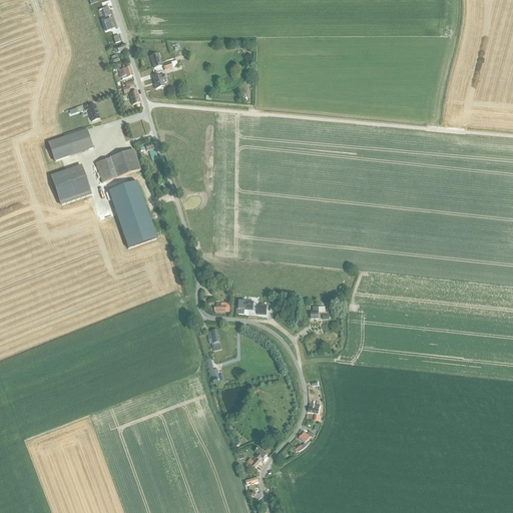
[(113,20),(108,7),(98,11),(106,34),(115,30),(112,20),(113,20)]
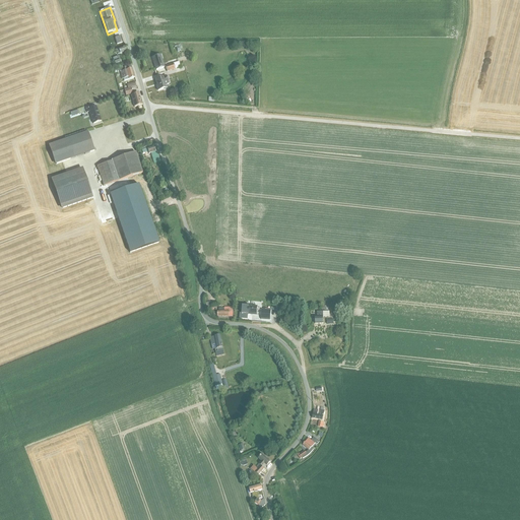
[(160,55),(152,57),(156,69),(165,67),(160,55)]
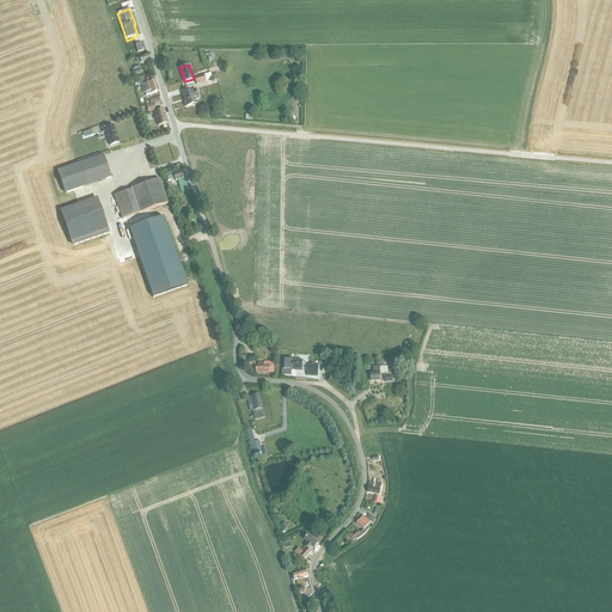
[(140,66),(133,68),(135,77),(142,74),(140,66)]
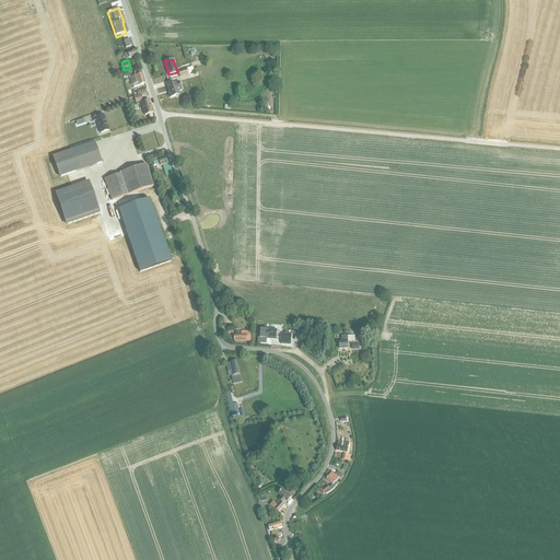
[(193,67),(178,71),(181,78),(195,72),(193,67)]
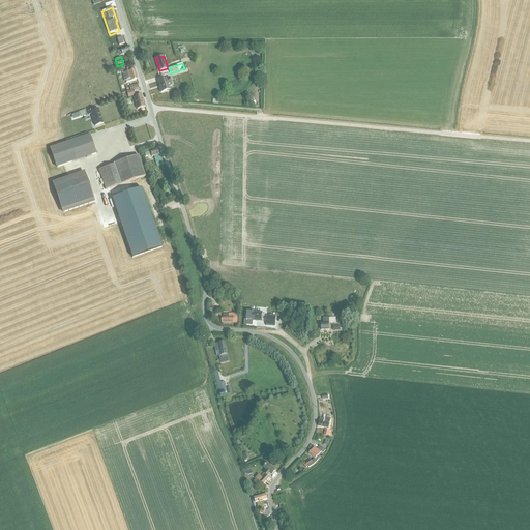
[(123,70),(116,72),(117,75),(121,72),(122,72),(124,81),(125,81),(126,83),(138,80),(134,67),(126,69),(127,72),(126,72),(125,68),(124,68),(124,67),(122,68),(123,70)]
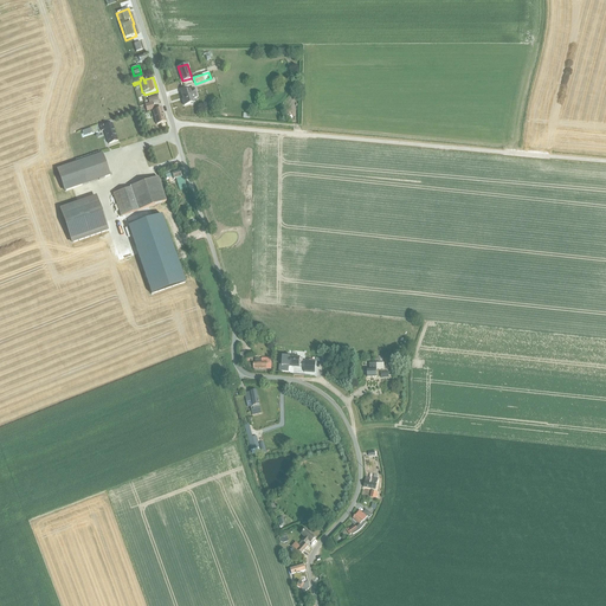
[(194,89),(181,92),(184,100),(182,101),(185,107),(191,104),(192,104),(194,104),(194,103),(195,103),(194,100),(197,98),(194,89)]
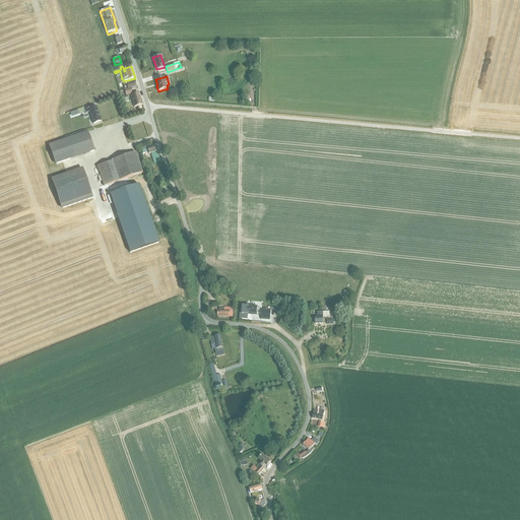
[(138,93),(131,95),(134,108),(143,105),(141,101),(141,102),(138,93)]
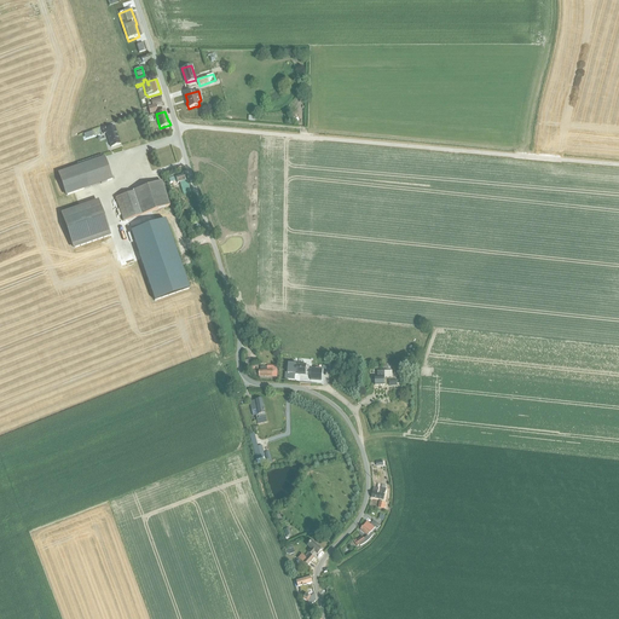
[(105,127),(102,128),(103,134),(106,133),(111,148),(121,144),(115,126),(106,129),(105,127)]
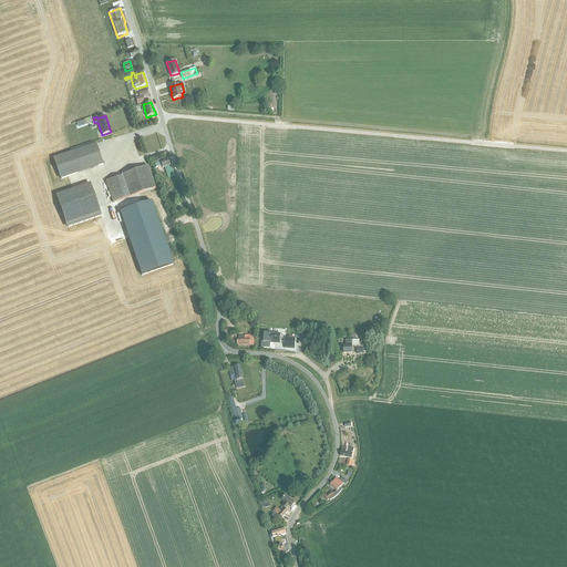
[(95,144),(53,158),(61,179),(103,164),(95,144)]
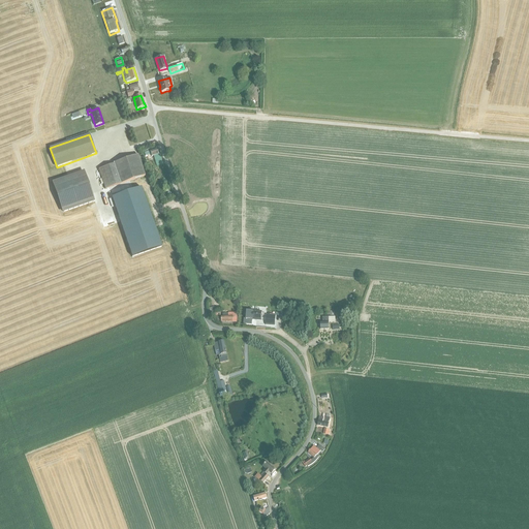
[(157,150),(145,153),(146,156),(151,155),(152,157),(153,156),(157,166),(163,164),(160,157),(159,154),(158,149),(157,150)]
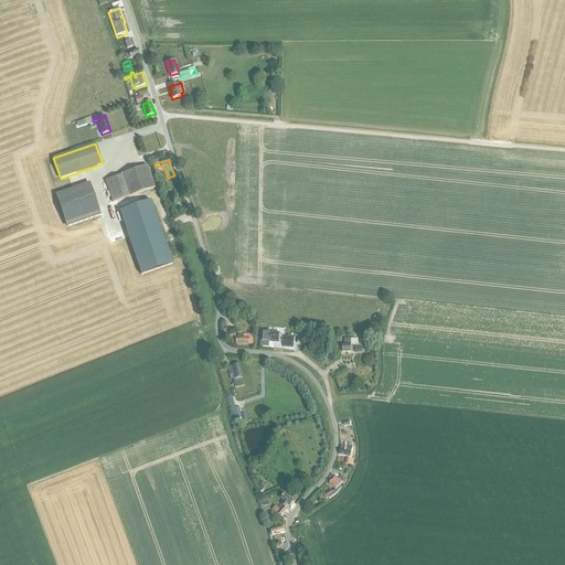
[(121,176),(105,181),(113,202),(145,191),(145,192),(151,190),(150,189),(156,188),(148,166),(121,174),(121,176)]
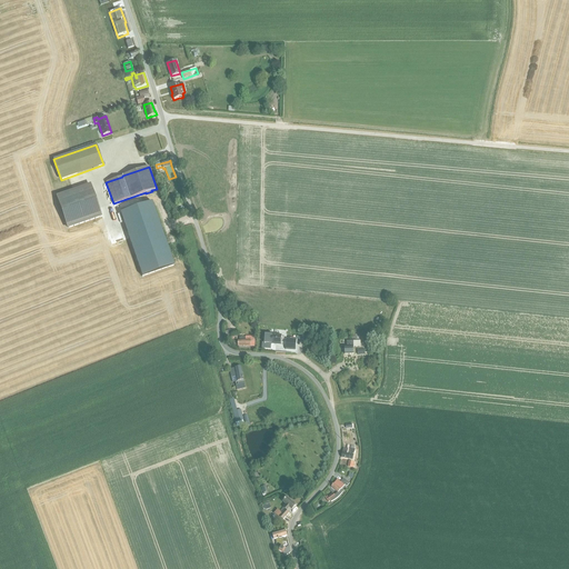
[(90,183),(56,195),(67,229),(102,217),(90,183)]
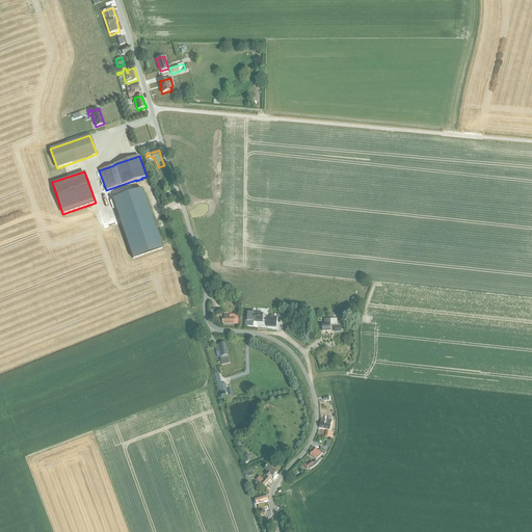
[(114,198),(112,198),(133,258),(163,248),(162,247),(141,189),(142,189),(142,188),(114,198)]
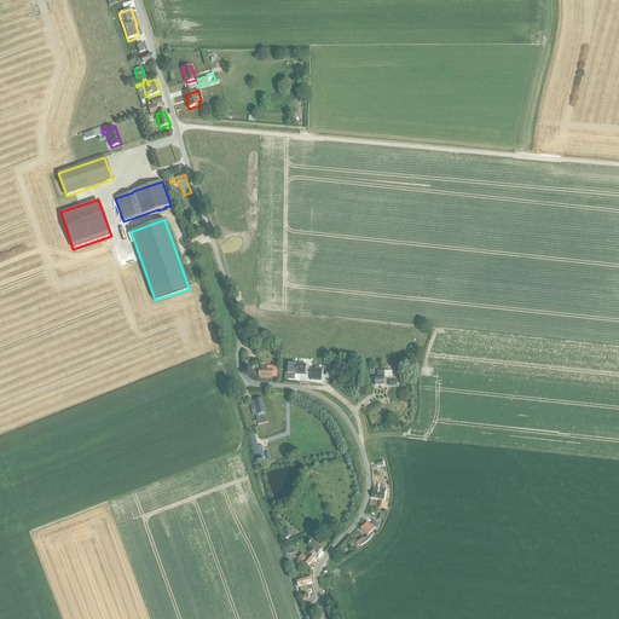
[(306,376),(307,365),(289,364),(288,374),(285,374),(284,381),(295,381),(295,375),(306,376)]
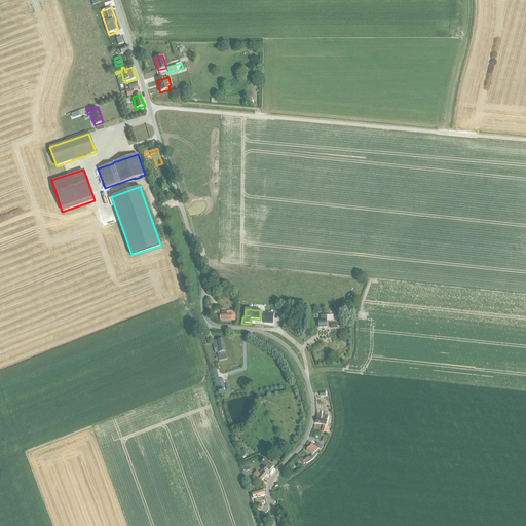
[(222,314),(220,314),(220,320),(235,321),(235,311),(227,311),(222,311),(222,314)]
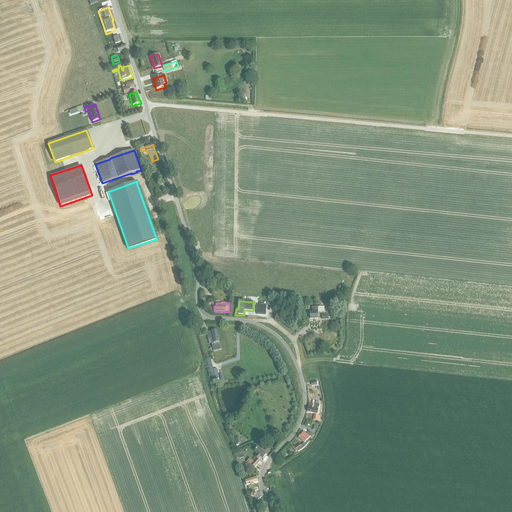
[(267,306),(258,305),(257,315),(266,316),(267,306)]
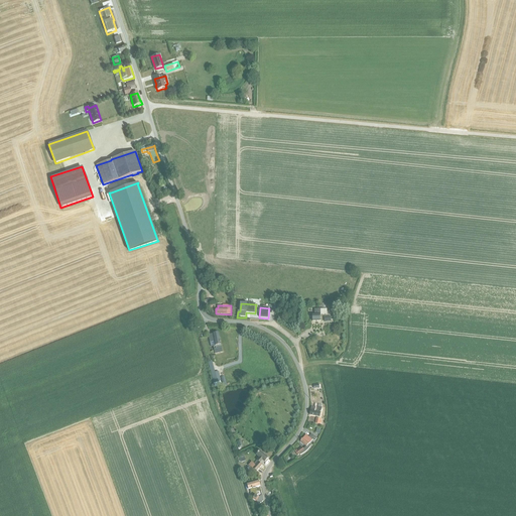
[(314,313),(310,313),(310,316),(312,316),(312,321),(321,321),(320,314),(328,314),(327,309),(314,309),(314,313)]
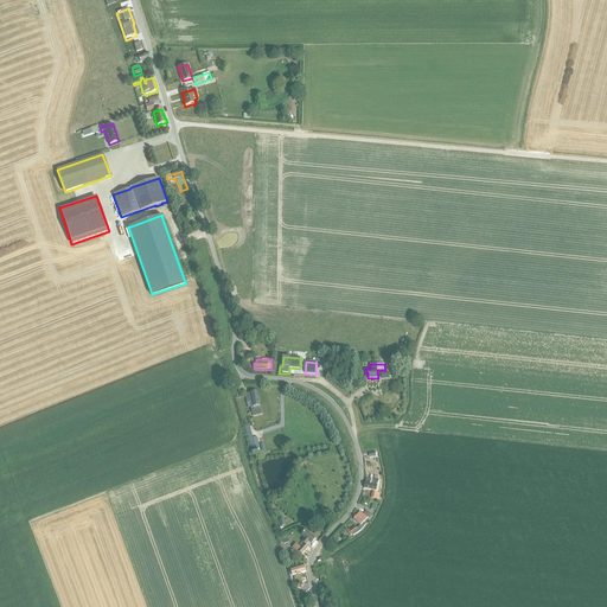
[(250,394),(246,395),(248,408),(251,408),(253,416),(262,414),(257,391),(250,394)]
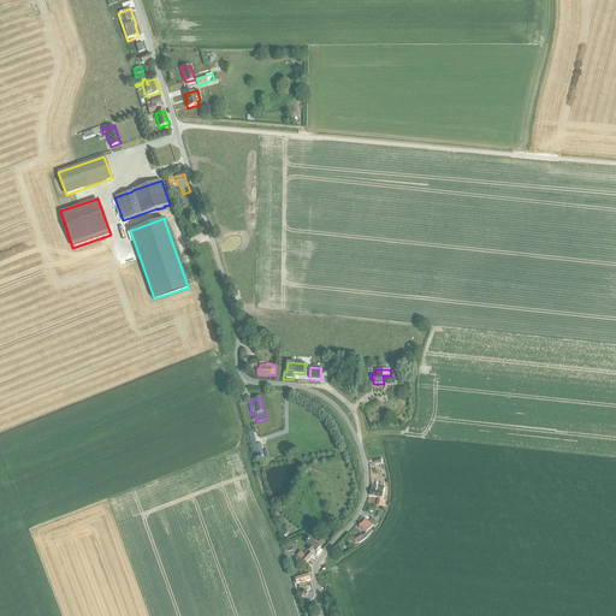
[(253,431),(249,432),(249,433),(255,457),(256,462),(265,460),(264,455),(265,455),(261,443),(260,443),(256,444),(253,431)]
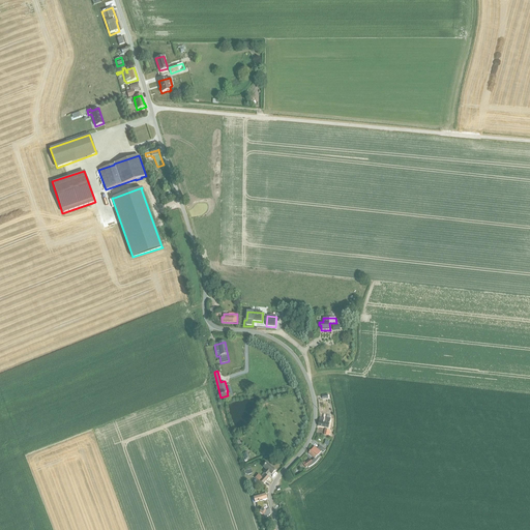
[(319,421),(318,427),(329,429),(331,419),(330,418),(330,416),(327,415),(327,418),(326,417),(325,419),(320,418),(319,421)]
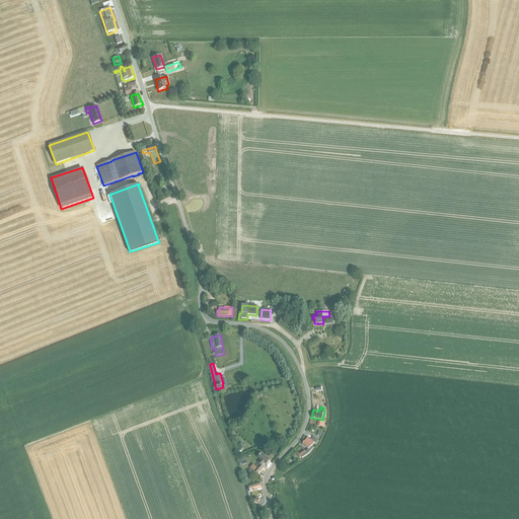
[(298,453),(297,454),(300,458),(301,457),(302,458),(309,453),(313,448),(311,447),(315,442),(317,444),(319,441),(313,437),(311,440),(308,438),(302,445),(308,450),(305,452),(304,450),(299,454),(298,453)]
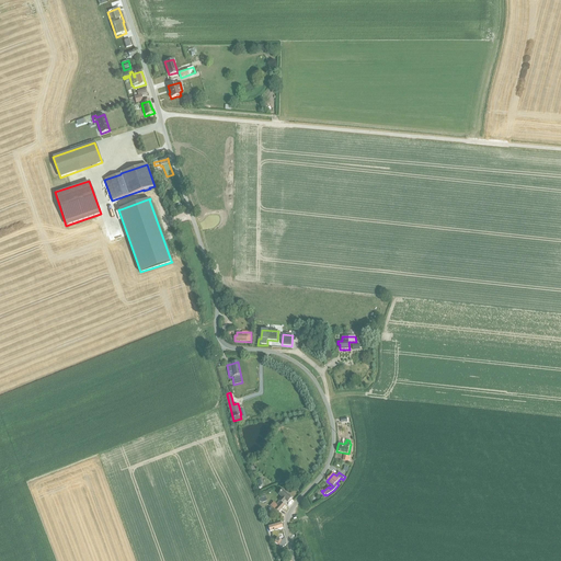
[(271,506),(276,510),(279,513),(285,506),(283,504),(286,501),(288,503),(293,499),(292,497),(289,495),(288,495),(283,490),(278,494),(283,499),(281,502),(279,501),(277,505),(274,502),(271,506)]
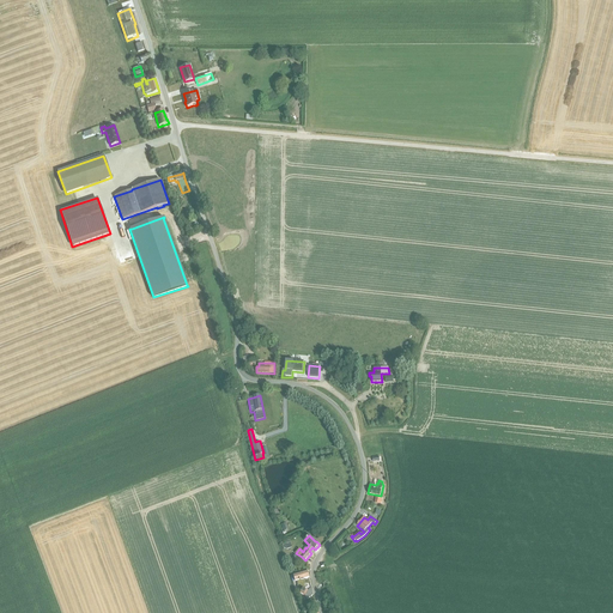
[(298,575),(295,576),(296,582),(298,582),(298,590),(303,590),(302,593),(304,595),(308,600),(314,595),(313,589),(311,589),(309,590),(305,588),(304,580),(310,578),(308,572),(307,569),(298,572),(298,575)]
